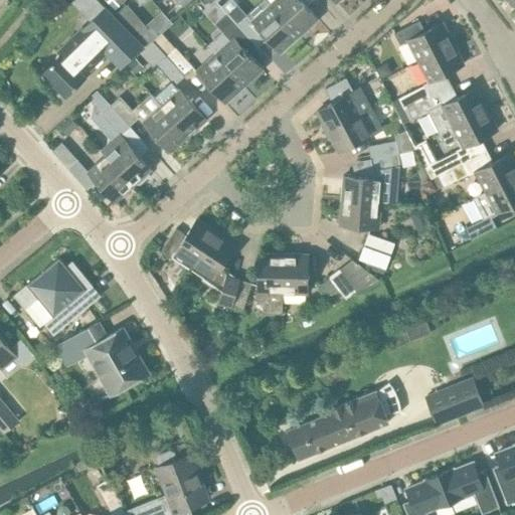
[(251,20),(247,15),(232,0),(226,0),(222,5),(238,23),(237,24),(254,42),(254,43),(259,47),(260,47),(251,38),(261,30),(280,52),(299,34),(271,3),(251,20)]
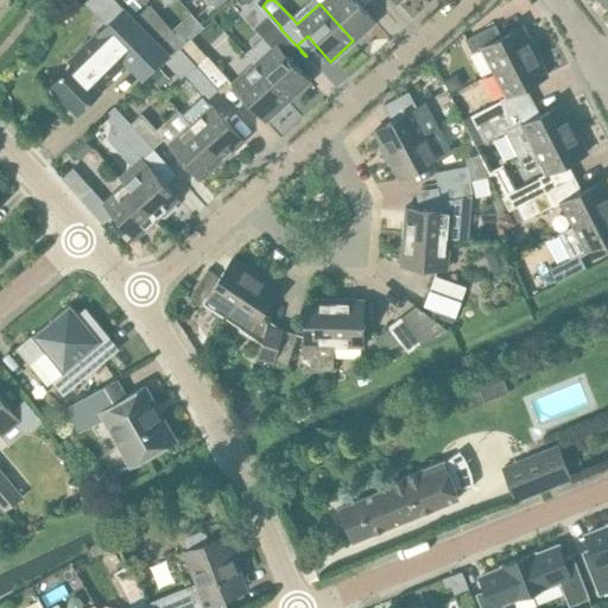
[(322,0),(320,4),(353,40),(375,20),(356,0),(322,0)]
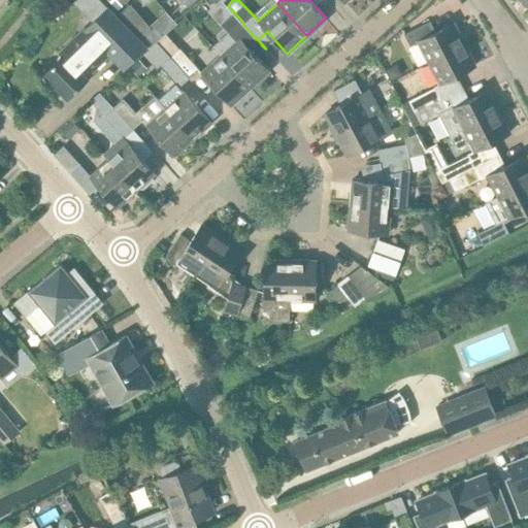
[(130,3),(119,13),(141,38),(153,28),(130,3)]
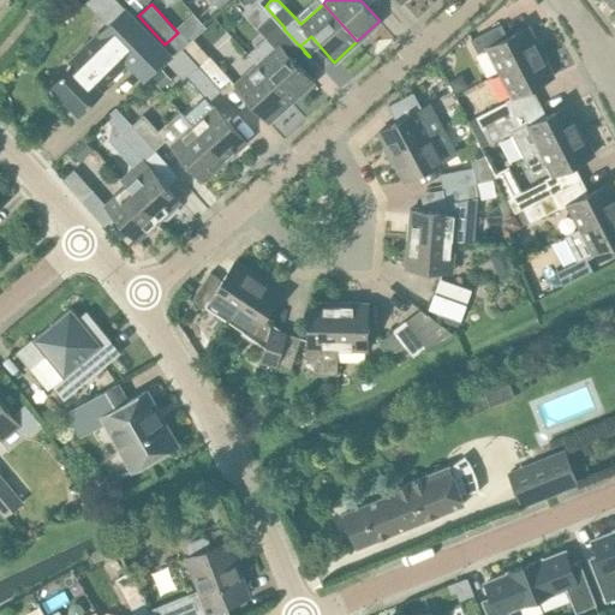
[(257,63),(292,100),(314,81),(298,63),(299,61),(297,58),(304,52),(304,51),(284,29),(285,28),(266,6),(264,7),(270,15),(256,27),(274,47),(257,63)]
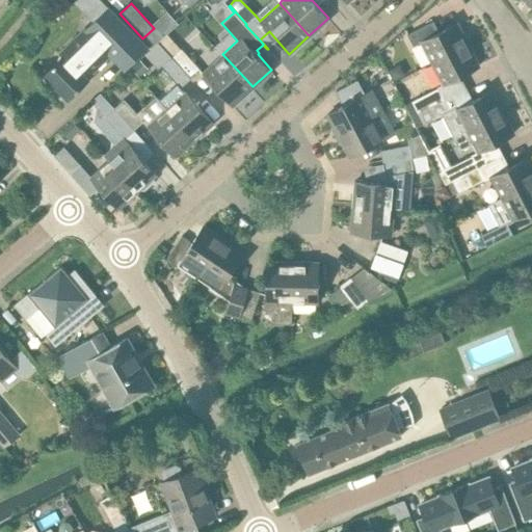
[(87,79),(82,73),(106,50),(125,69),(148,46),(109,6),(85,29),(94,37),(81,50),(72,41),(60,52),(62,55),(44,74),(68,98),(87,79)]
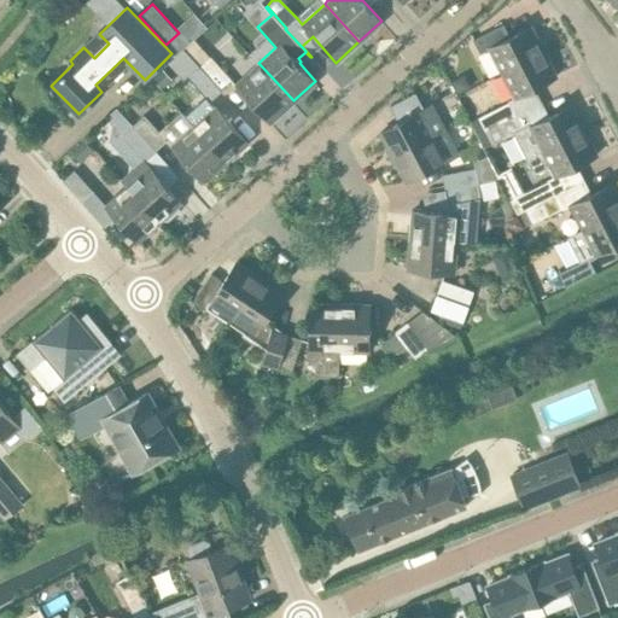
[(191,9),(176,22),(191,38),(205,25),(191,9)]
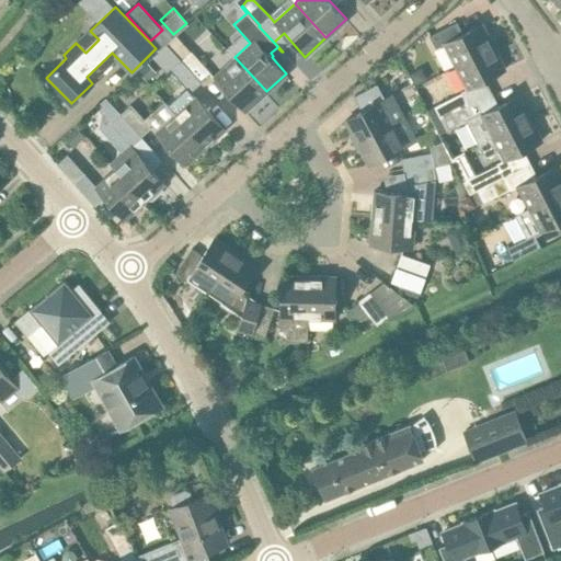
[(436,48),(444,44),(455,66),(494,46),(482,23),(464,34),(457,21),(430,35),(436,48)]
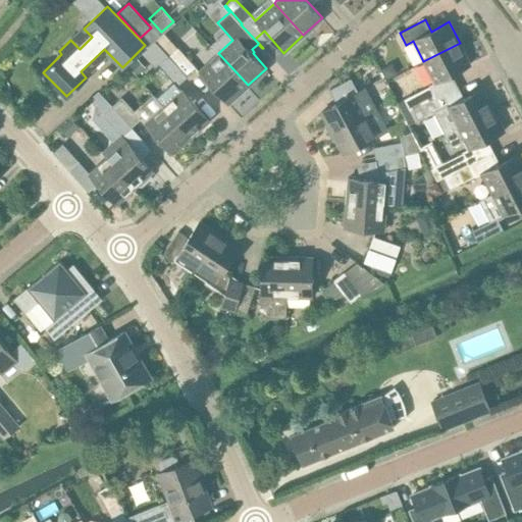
[(195,66),(174,44),(163,33),(155,41),(157,43),(165,52),(187,75),(195,66)]
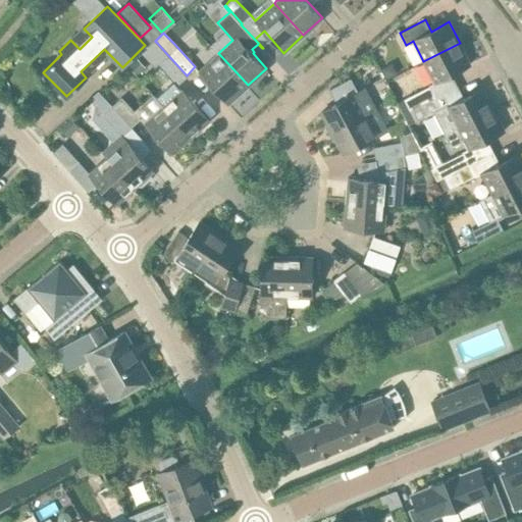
[(165,52),(157,43),(147,52),(177,85),(187,76),(186,75),(187,75),(165,52)]
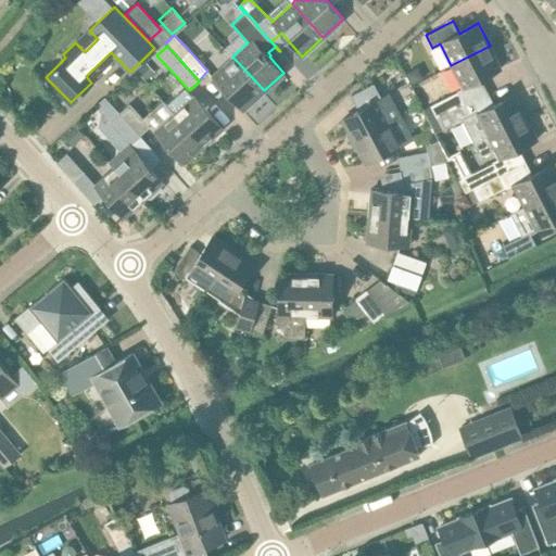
[(490,46),(451,65),(463,87),(501,67),(490,46)]
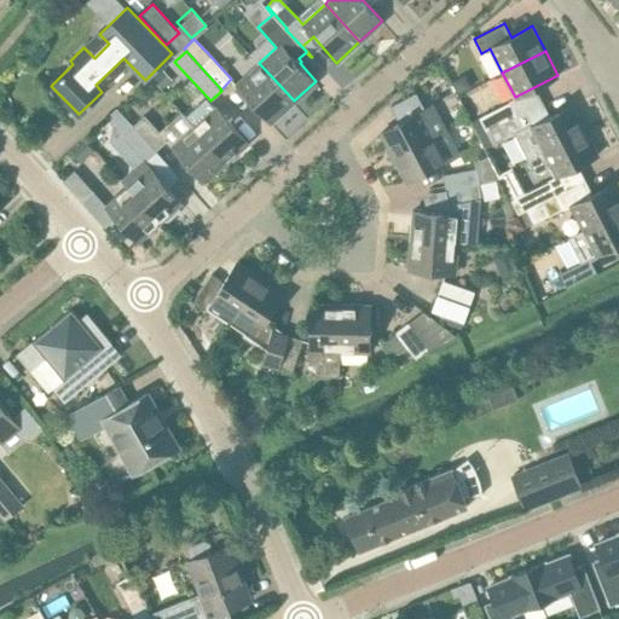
[(294,100),(259,63),(236,85),(270,122),(294,100)]
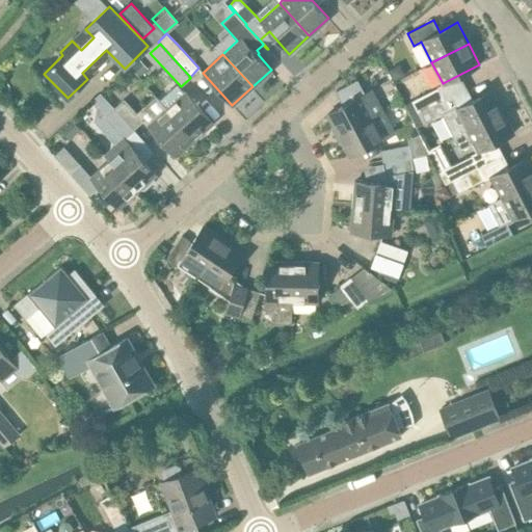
[(377,98),(370,102),(357,79),(336,90),(343,105),(326,113),(338,135),(383,111),(377,98)]
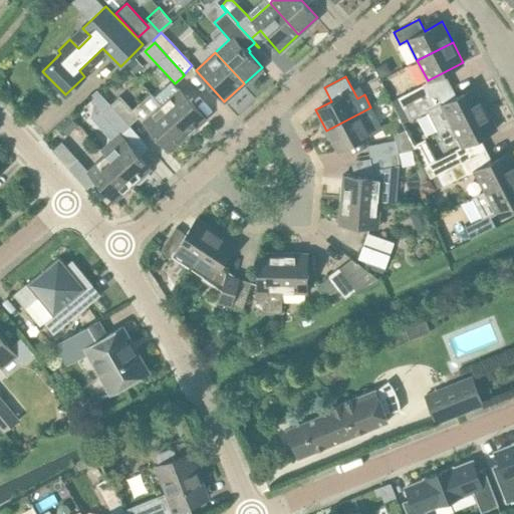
[(403,108),(429,95),(423,84),(397,98),(403,108)]
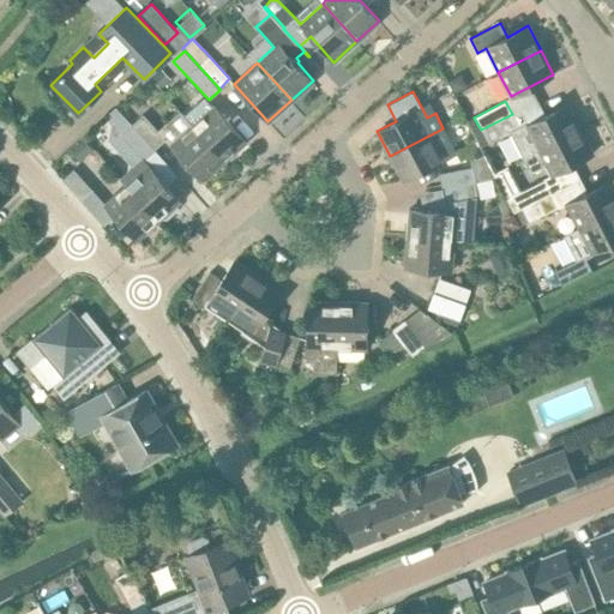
[(539,150),(581,128),(567,103),(525,125),(539,150)]
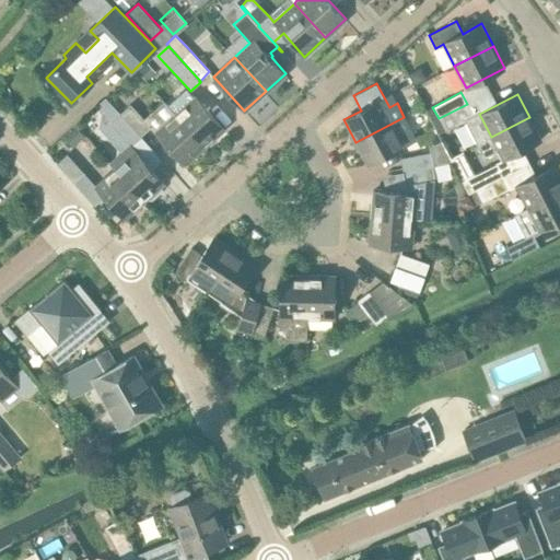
[(163,102),(205,147),(224,128),(195,96),(175,114),(164,101),(163,102)]
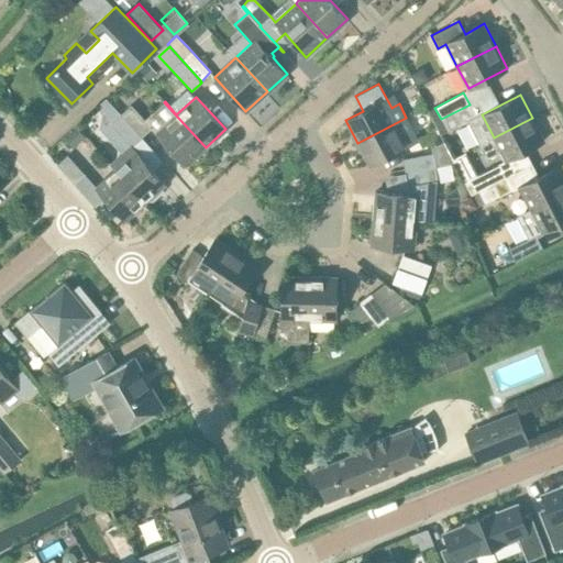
[(206,147),(164,102),(145,120),(131,105),(121,113),(142,136),(152,128),(186,165),(206,147)]
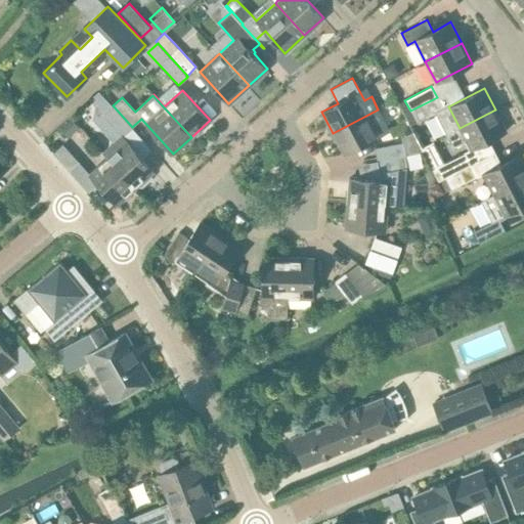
[(437,97),(410,111),(417,123),(443,108),(437,97)]
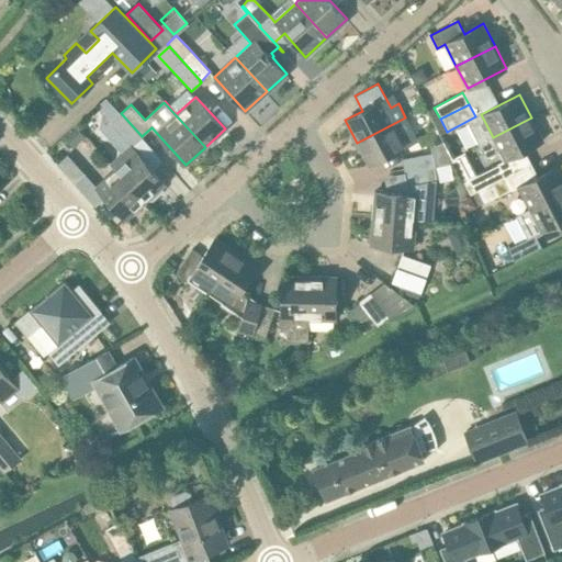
[(132,145),(142,136),(121,113),(102,130),(116,145),(124,138),(130,144),(110,163),(146,202),(148,200),(153,200),(163,191),(163,188),(167,183),(132,145)]
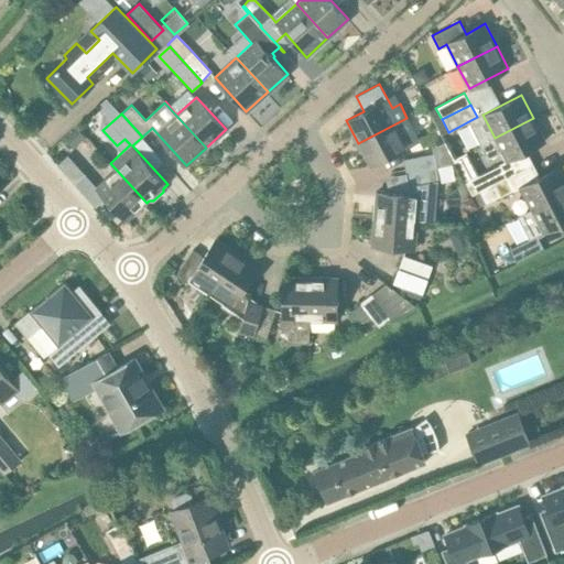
[(370,165),(409,144),(404,136),(414,131),(407,118),(358,143),(370,165)]
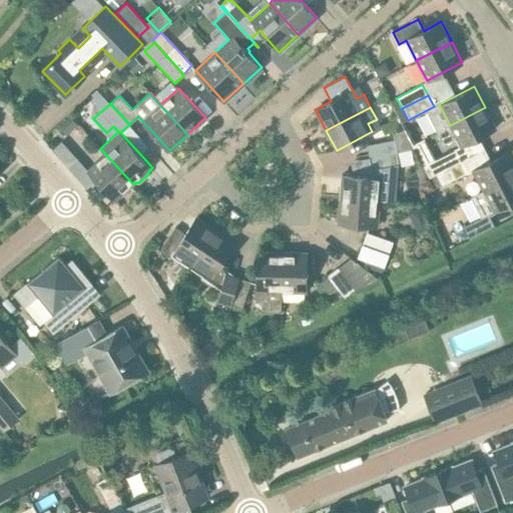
[(485,107),(450,125),(438,131),(444,143),(456,137),(460,145),(495,127),(485,107)]
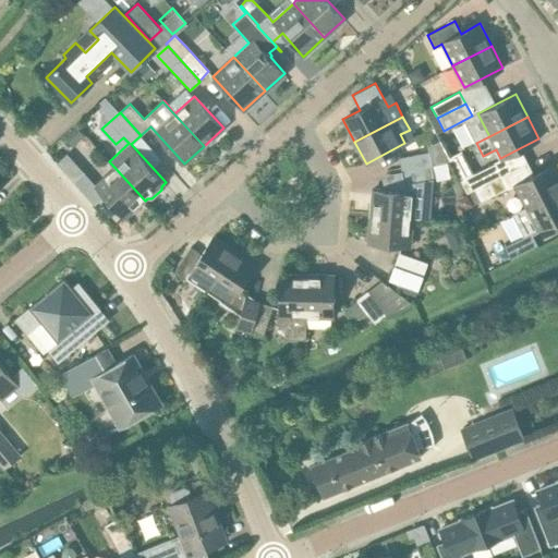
[(401,169),(432,165),(429,152),(400,157),(401,169)]
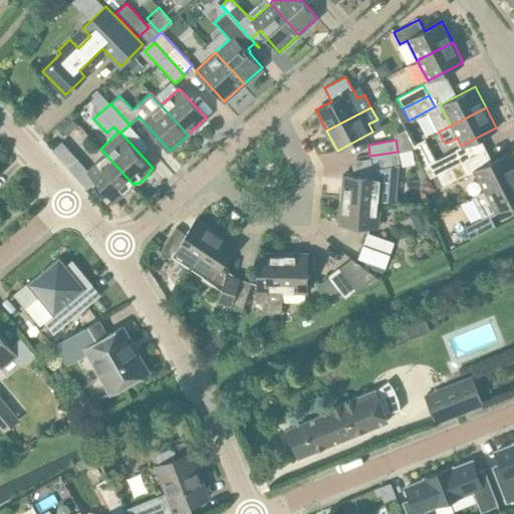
[(115,201),(134,185),(100,149),(104,154),(86,170),(77,159),(68,167),(88,189),(97,181),(115,201)]
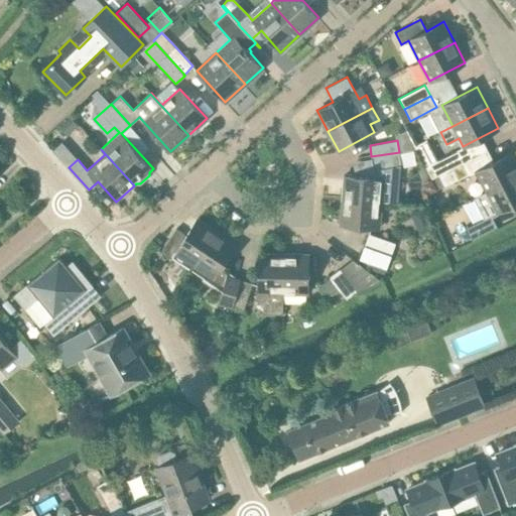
[(430,176),(464,160),(459,150),(425,167),(430,176)]
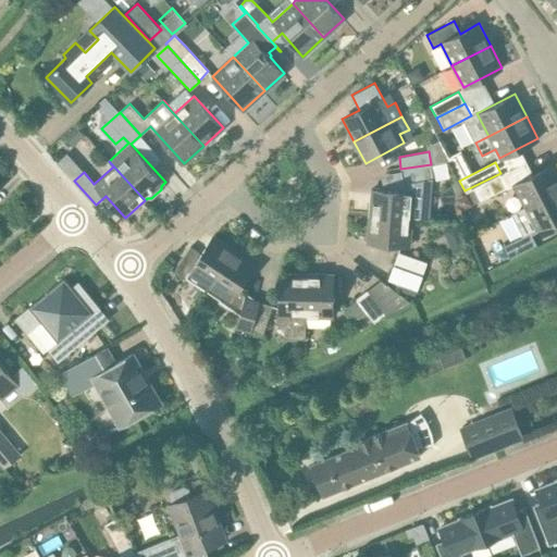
[(400,169),(404,182),(404,184),(415,182),(433,178),(431,164),(400,169)]
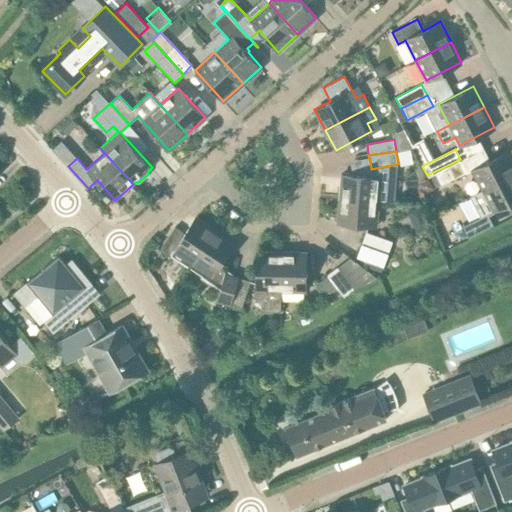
[(482,190),(511,174),(511,161),(507,152),(472,170),(482,190)]
